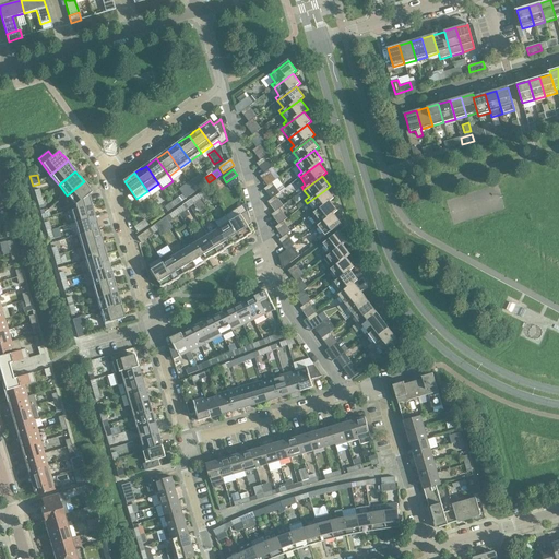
[(214,190),(223,185),(218,178),(210,185),(214,190)]
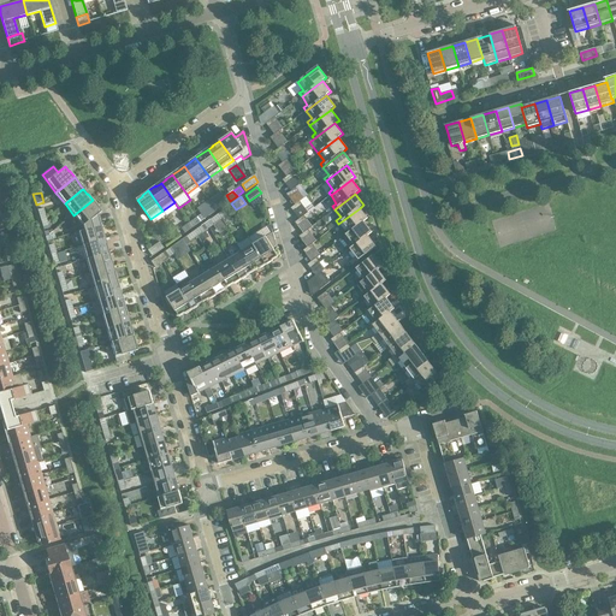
[(83,226),(84,230),(84,231),(101,225),(98,214),(101,212),(98,207),(93,200),(73,215),(83,226)]
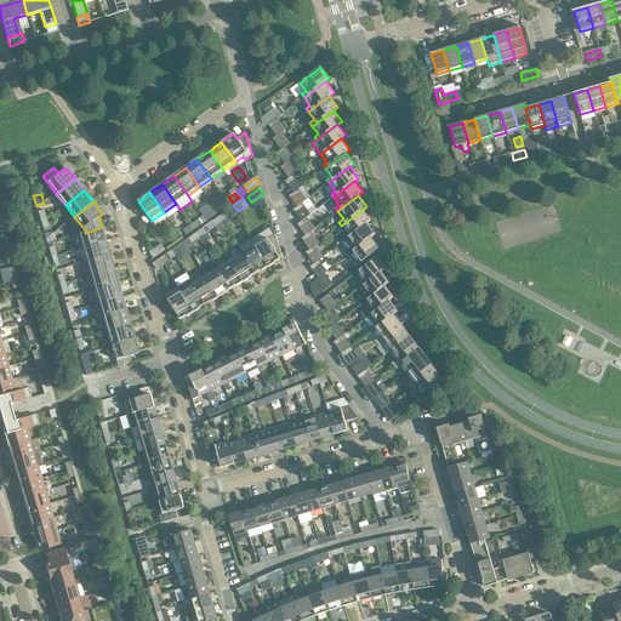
[(222,203),(215,209),(218,214),(226,208),(222,203)]
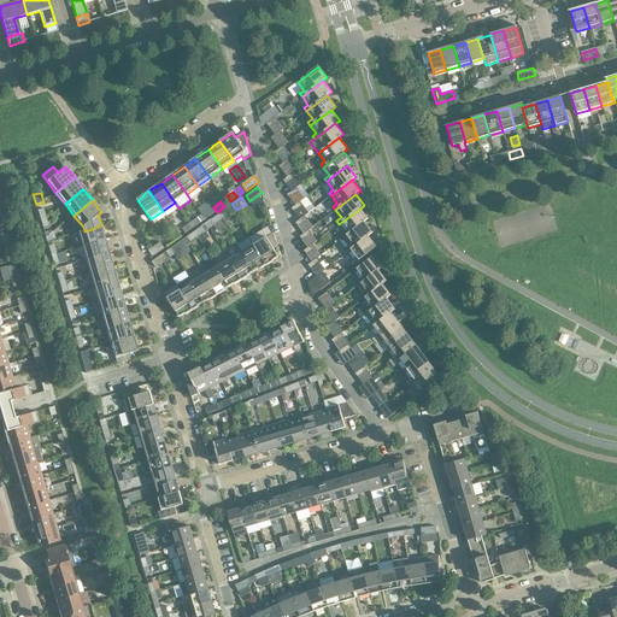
[(217,212),(213,207),(205,212),(209,217),(217,212)]
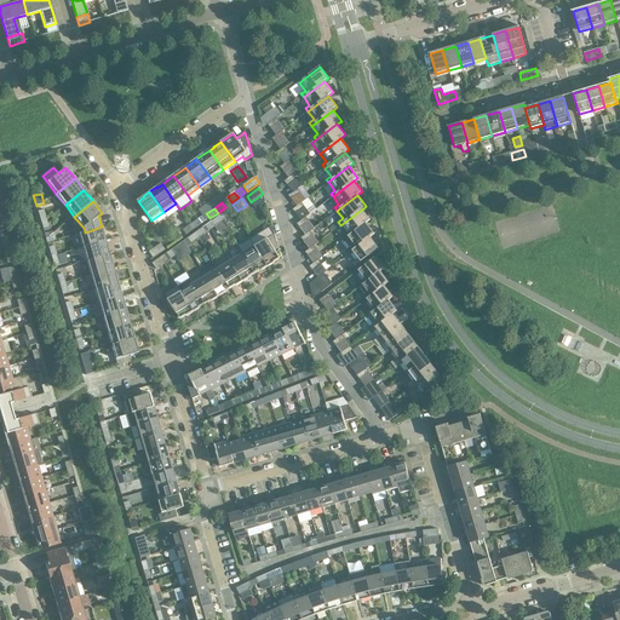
[(343,236),(345,239),(366,223),(371,220),(362,210),(340,225),(346,233),(343,236)]
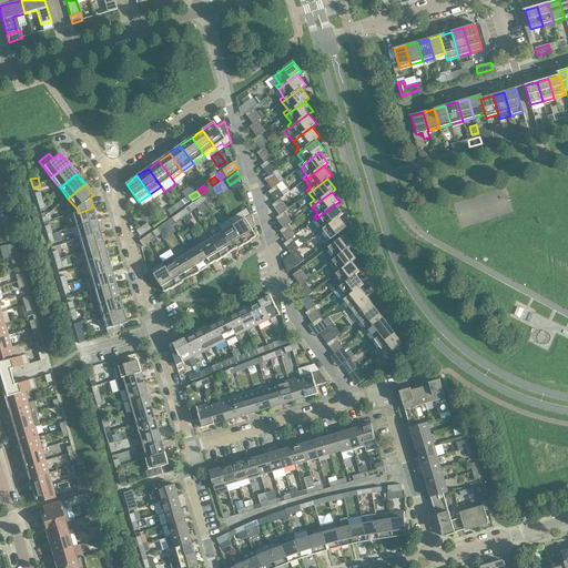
[(211,198),(208,193),(201,198),(204,202),(205,202),(211,198)]
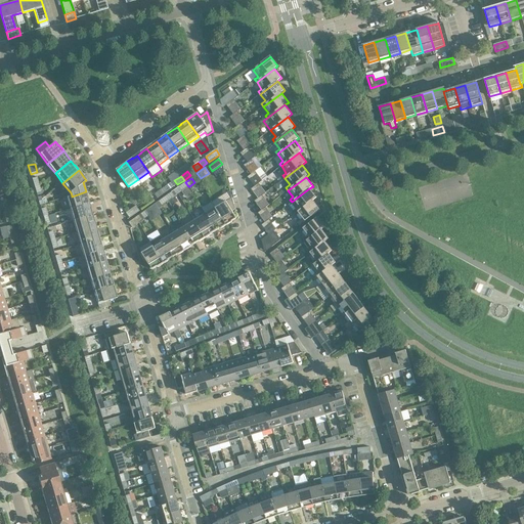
[(188,186),(185,182),(178,187),(181,191),(187,187),(188,186)]
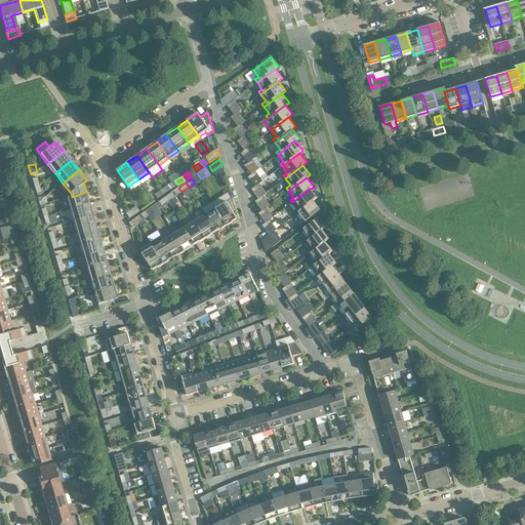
[(86,189),(92,211),(104,208),(97,186),(86,189)]
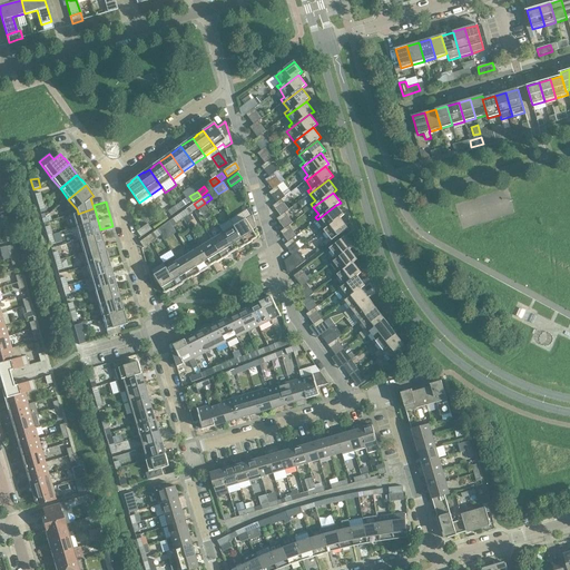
[(183,202),(175,207),(178,210),(186,206),(183,202)]
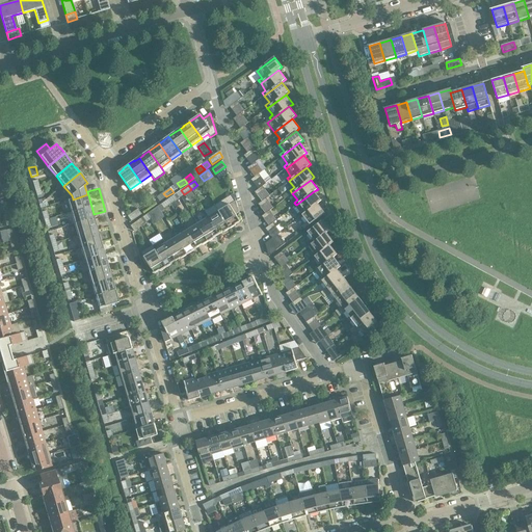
[(292,208),(299,217),(318,204),(321,201),(314,191),(296,205),(292,208)]
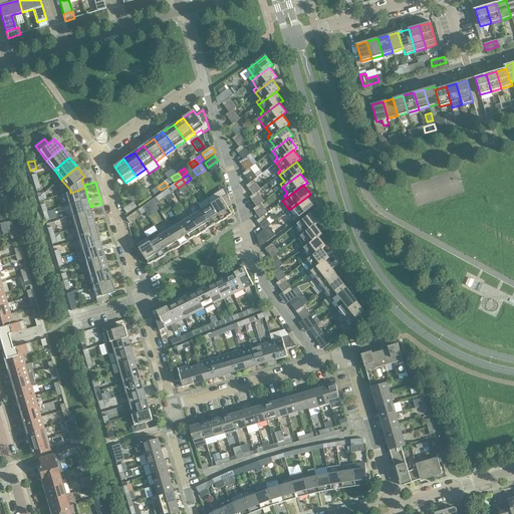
[(161,190),(158,187),(152,191),(155,195),(161,190)]
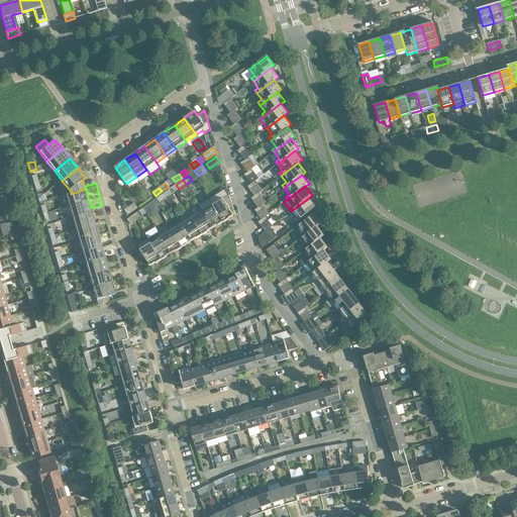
[(88,201),(86,196),(87,196),(85,189),(71,194),(71,193),(66,195),(69,206),(88,201)]
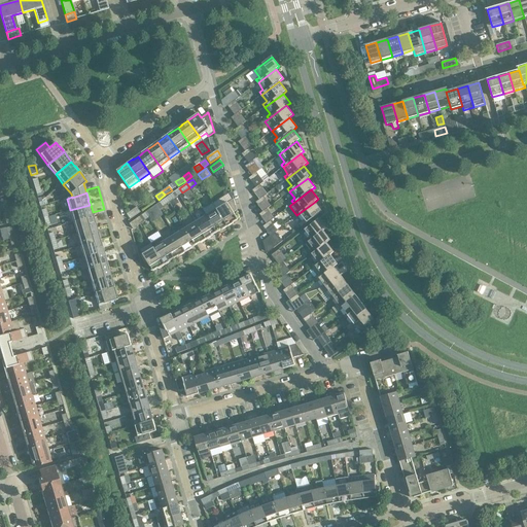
[(166,198),(169,202),(175,198),(173,194),(166,198)]
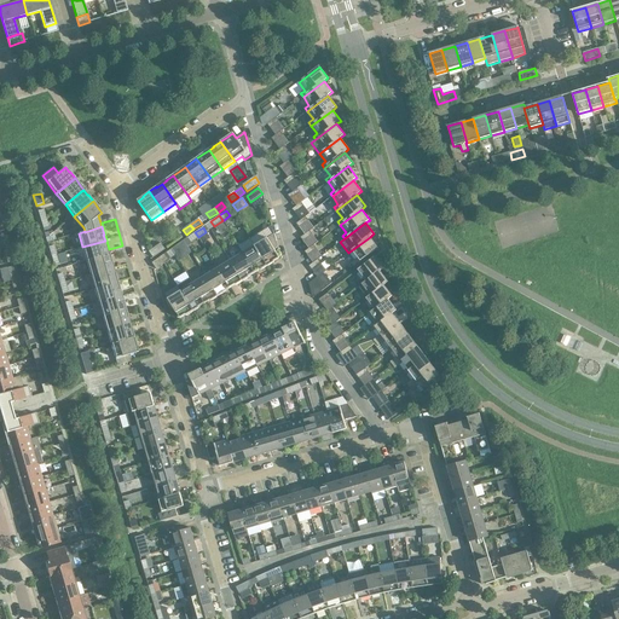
[(195,232),(187,238),(190,243),(198,237),(195,232)]
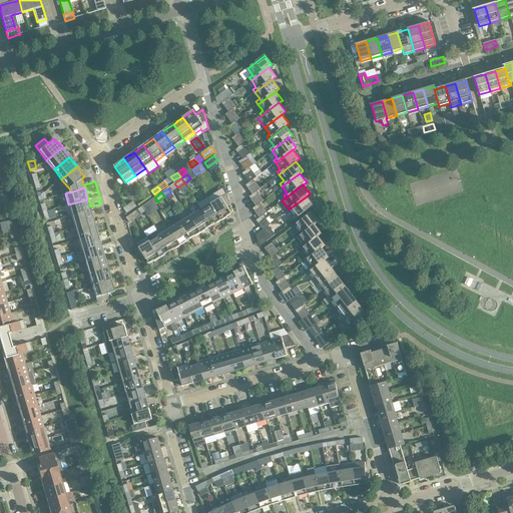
[(167,202),(174,197),(170,193),(164,197),(167,202)]
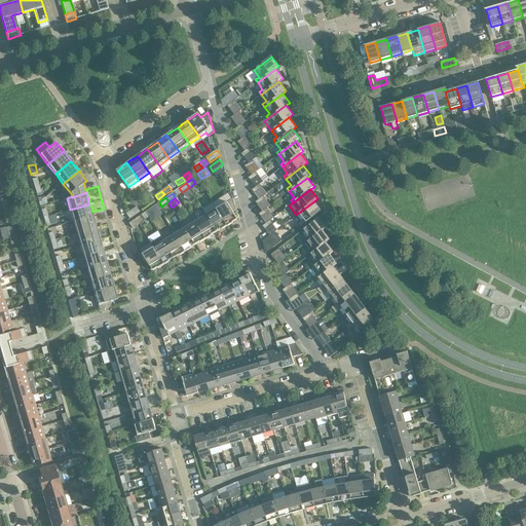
[(232,199),(217,210),(227,227),(233,223),(237,220),(233,213),(236,211),(233,199),(232,199)]
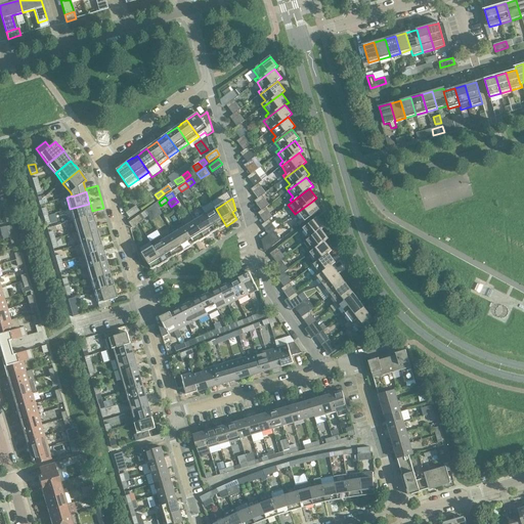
[(320,210),(314,203),(313,201),(295,214),(300,221),(297,223),(299,226),(320,210)]
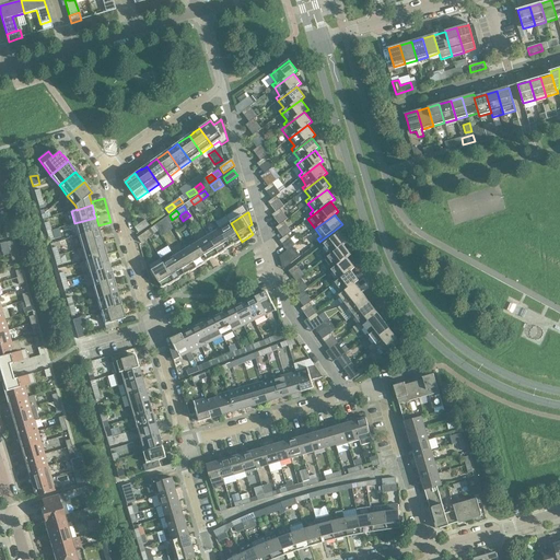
[(74,223),(78,236),(100,230),(97,223),(96,223),(95,218),(74,223)]
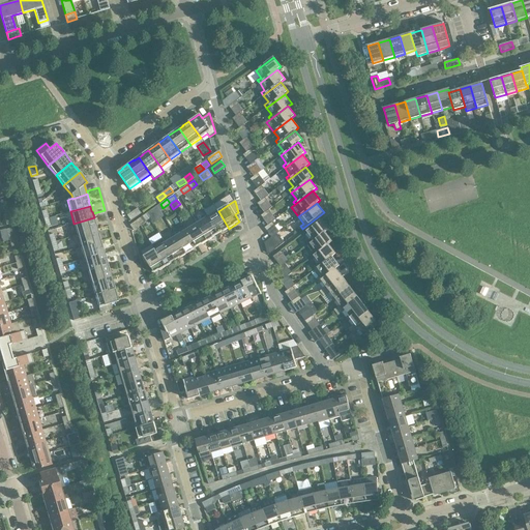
[(127,215),(131,221),(141,213),(138,208),(127,215)]
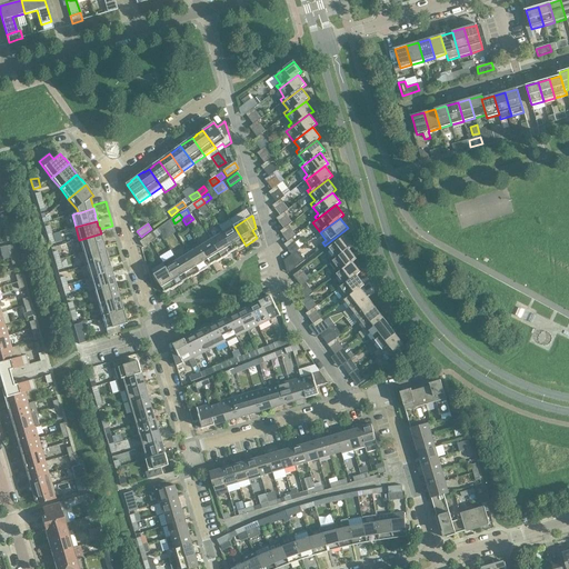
[(159,229),(162,233),(169,229),(165,225),(159,229)]
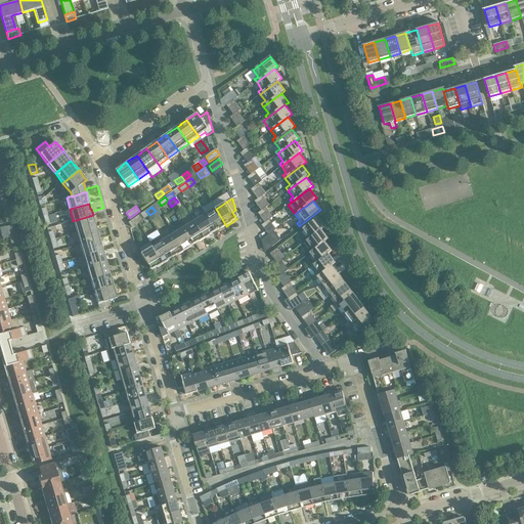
[(220,229),(226,226),(216,209),(205,215),(215,231),(220,229)]
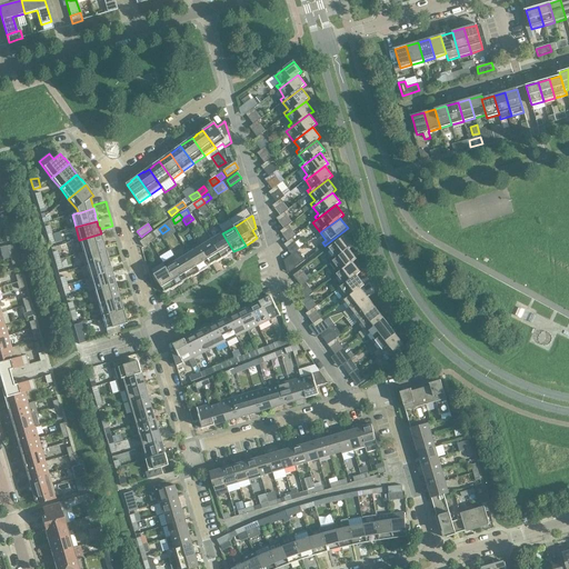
[(162,233),(159,229),(152,232),(157,238),(162,233)]
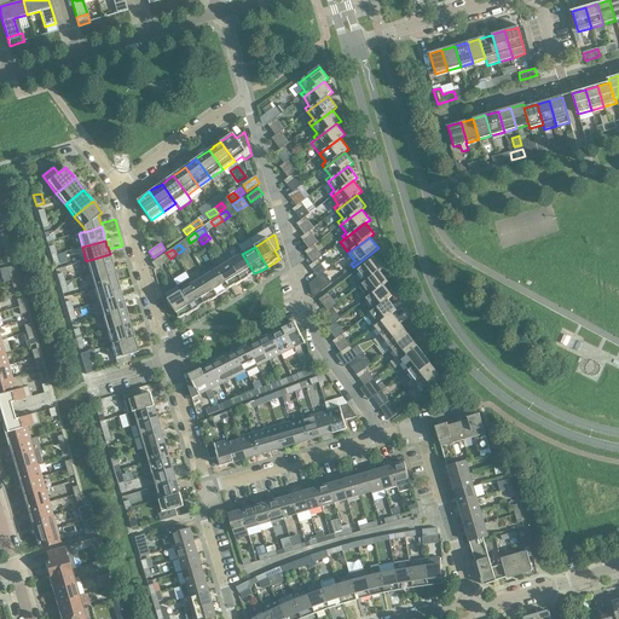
[(113,268),(111,262),(113,262),(110,254),(86,261),(91,276),(113,268)]
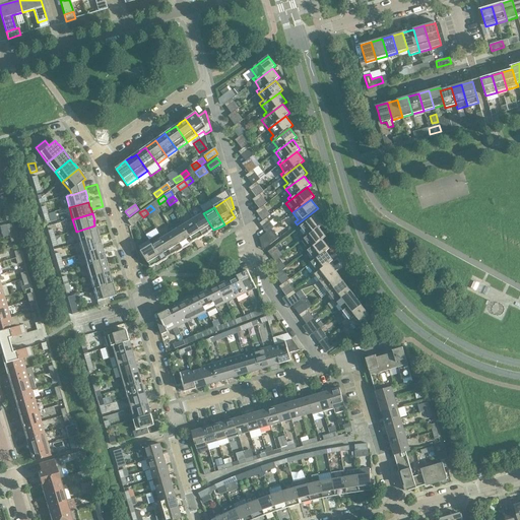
[(203,213),(193,219),(203,237),(209,234),(209,233),(213,230),(203,213)]
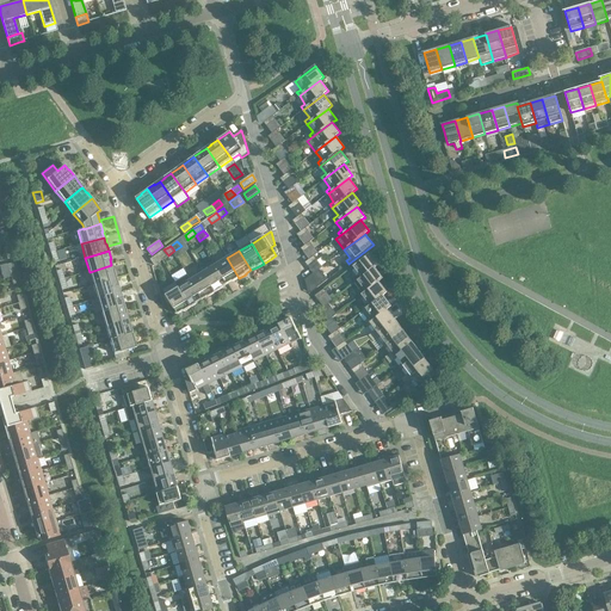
[(166,258),(161,252),(150,260),(154,266),(166,258)]
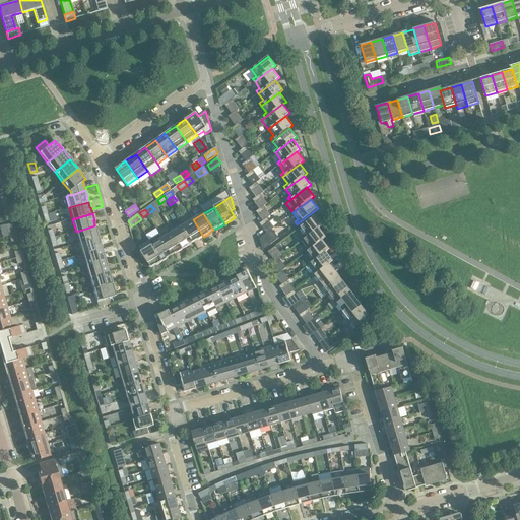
[(322,225),(315,215),(298,229),(303,236),(300,239),(302,241),(319,228),(322,225)]
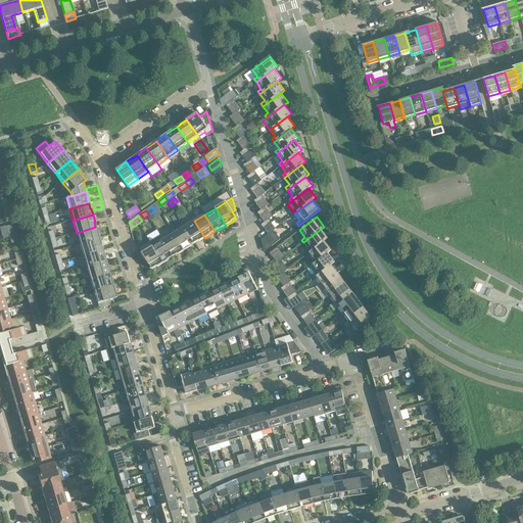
[(204,238),(194,221),(184,227),(194,244),(198,241),(199,242),(204,238)]
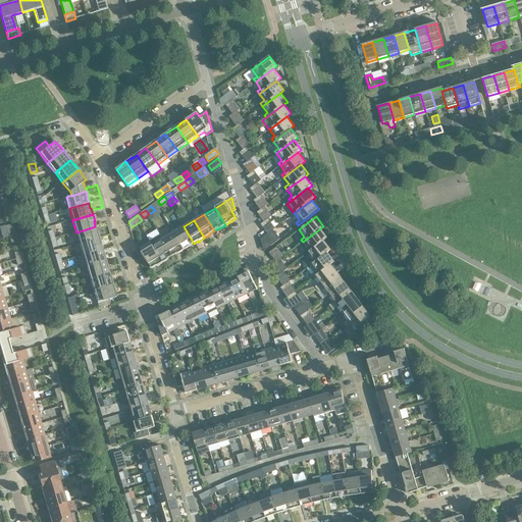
[(77,237),(80,244),(99,238),(98,231),(97,231),(95,226),(76,232),(71,233),(72,238),(77,237)]
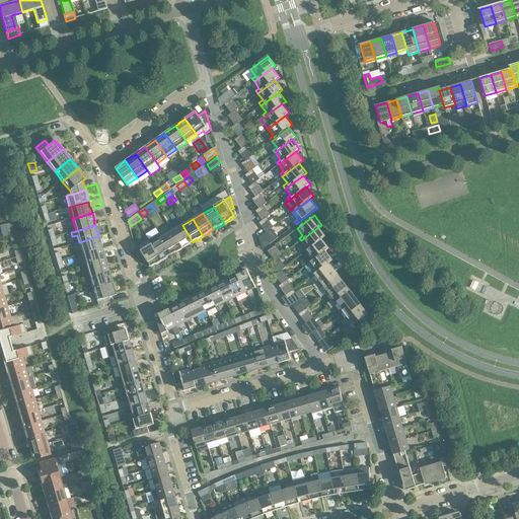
[(182,225),(172,232),(182,249),(189,245),(193,242),(182,225)]
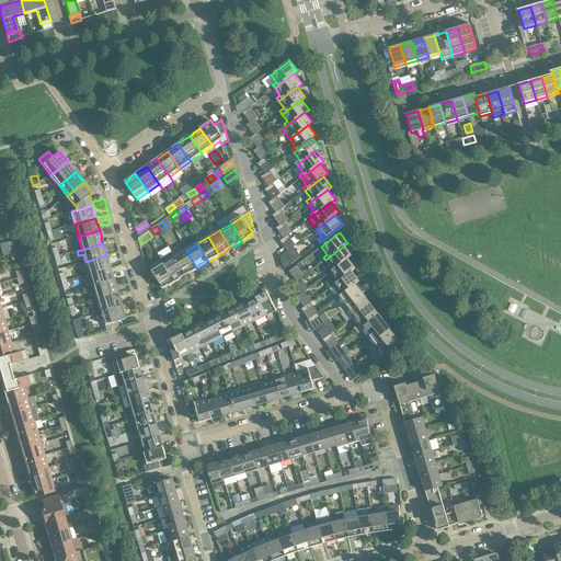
[(327,270),(329,273),(347,259),(352,255),(344,245),(325,260),(331,267),(327,270)]
